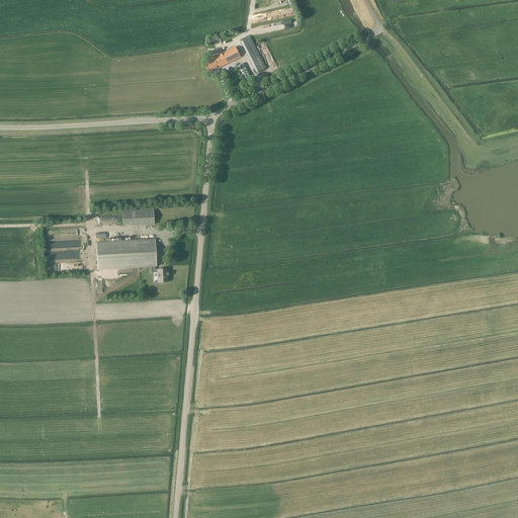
[(257,74),(266,69),(250,37),(241,41),(257,74)]
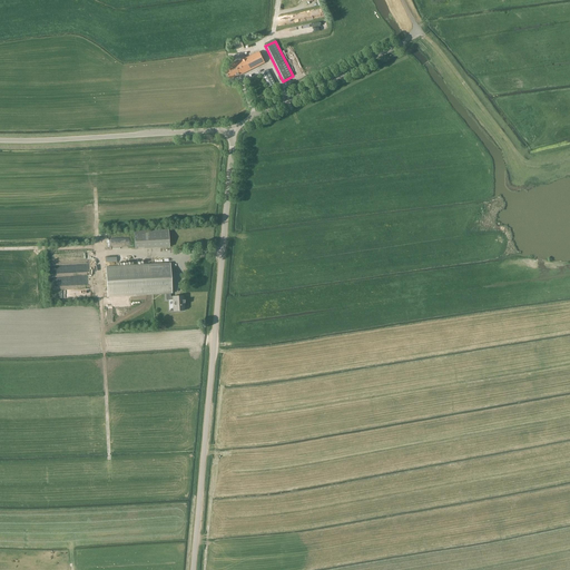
[(259,52),(235,65),(236,67),(226,72),(229,79),(239,75),(241,75),(265,62),(259,52)]
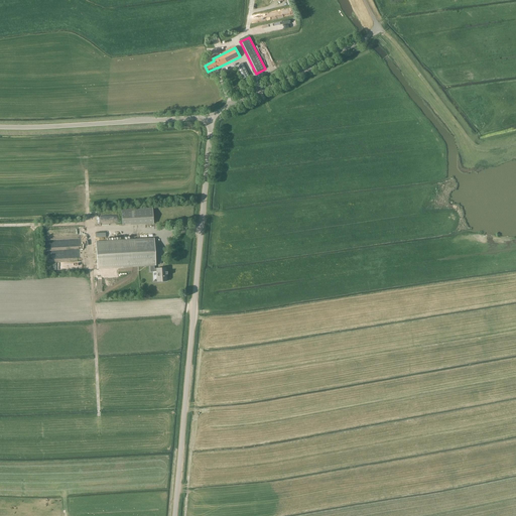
[(243,62),(237,67),(243,80),(249,77),(243,62)]
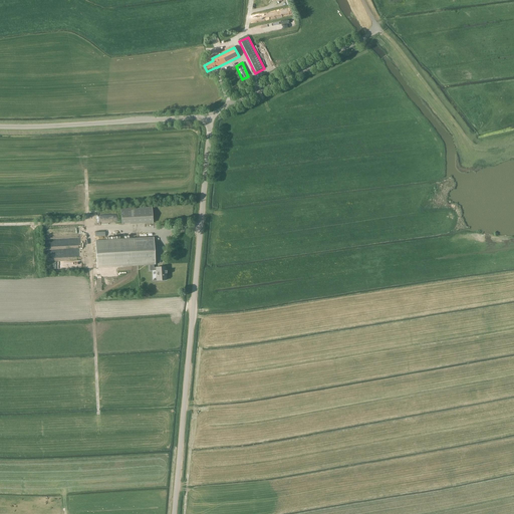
[(122,224),(153,223),(152,207),(121,209),(122,224)]
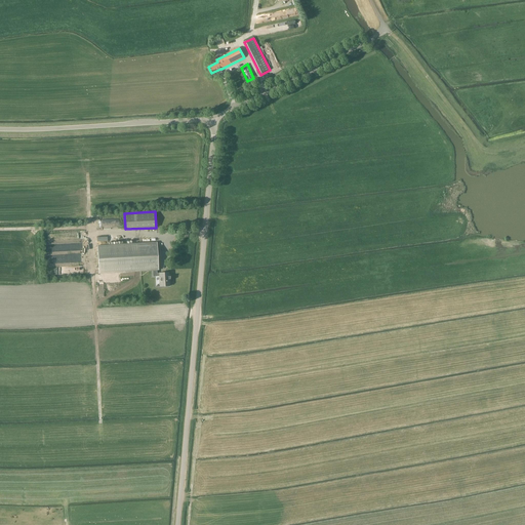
[(160,286),(160,287),(169,286),(169,280),(170,280),(170,277),(169,277),(169,273),(159,273),(159,274),(157,274),(157,270),(158,270),(157,243),(97,246),(99,273),(153,270),(153,277),(159,277),(160,280),(160,286)]
